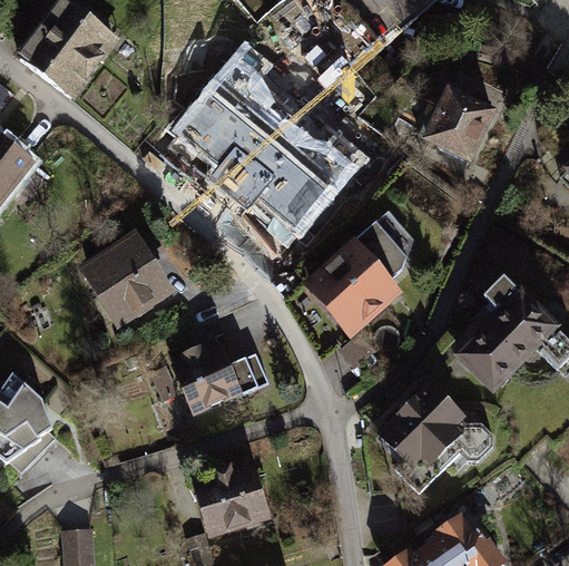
[(119,38),(67,0),(58,0),(22,50),(80,93),(119,38)]
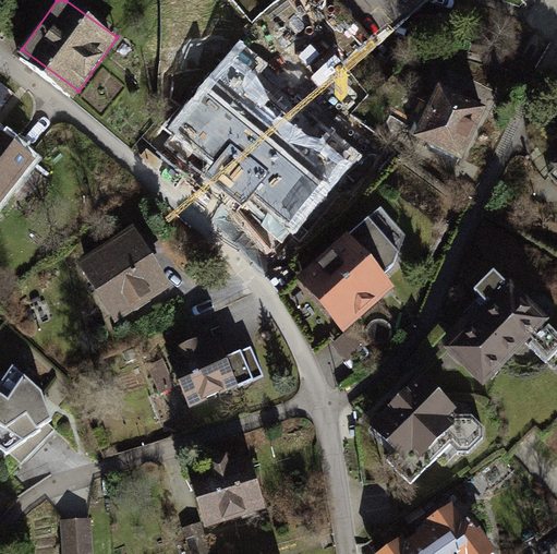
[(344,0),(377,36),(418,0),(344,0)]
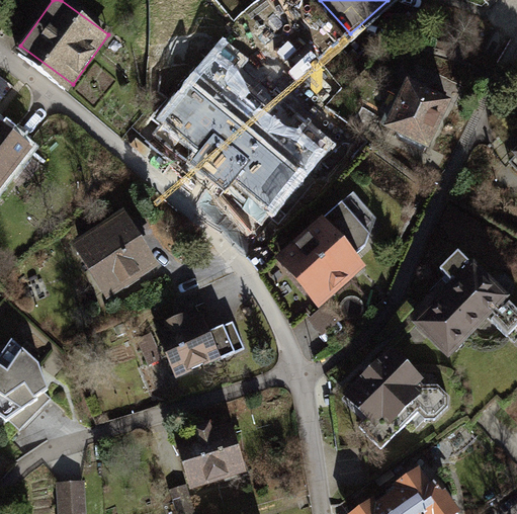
[(454,98),(408,76),(384,124),(431,147),(454,98)]
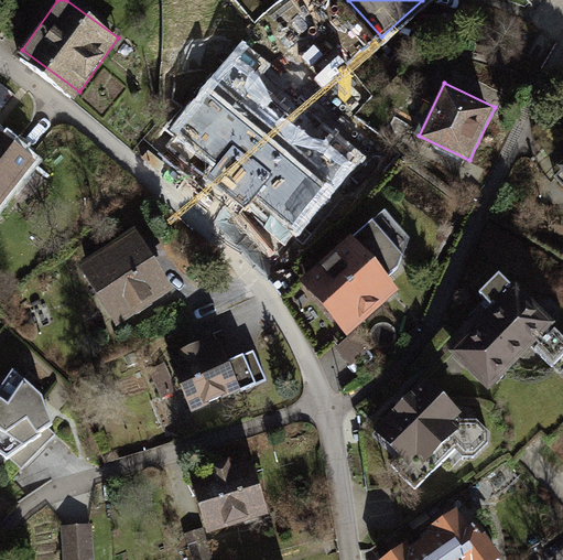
[(0,205),(34,163),(0,136),(0,205)]
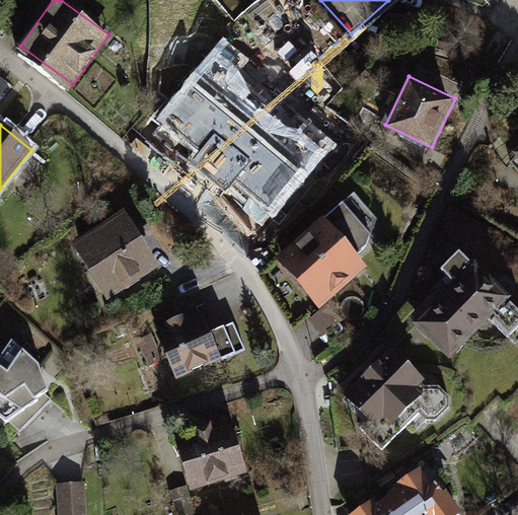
[(107,298),(161,266),(126,209),(73,241),(107,298)]
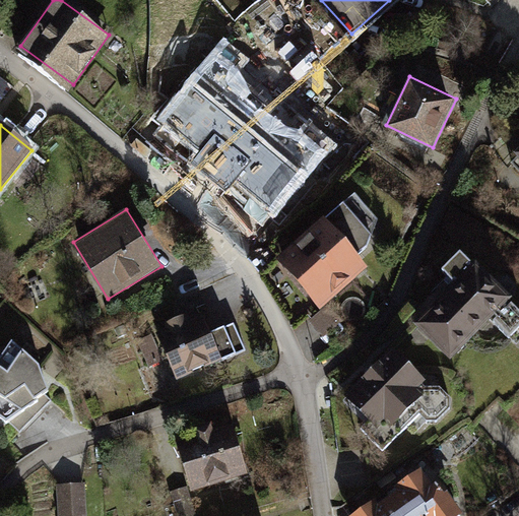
[(325,216),(276,256),(320,308),(369,266),(325,216)]
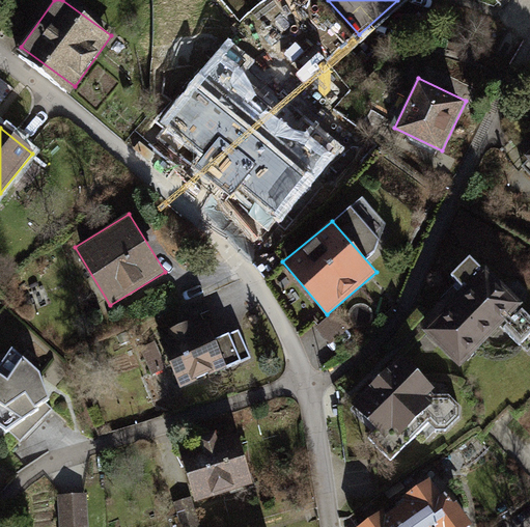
[(529,331),(529,311),(486,269),(423,330),(462,368),(505,325),(521,340),(529,331)]
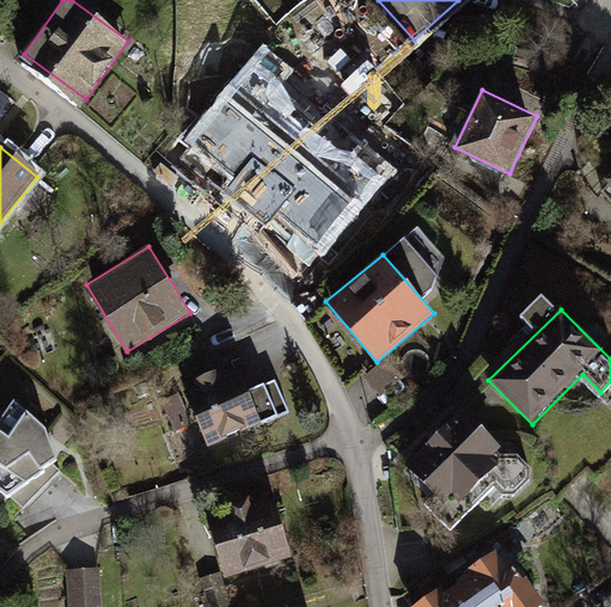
[(195,385),(183,390),(206,443),(260,422),(237,367),(221,373),(219,368),(193,379),(195,385)]
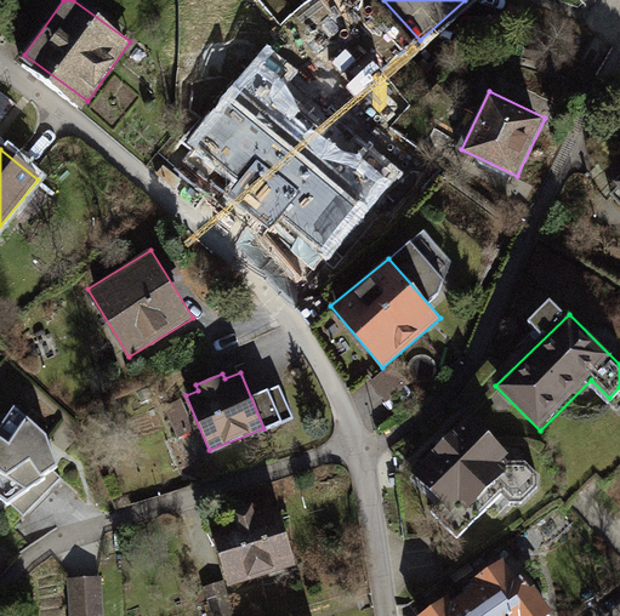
[(13,406),(0,425),(0,496),(6,501),(57,465),(44,434),(13,406)]
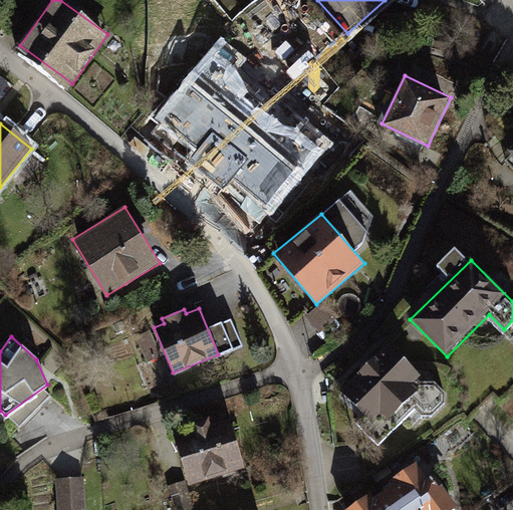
[(375,443),(431,392),(387,344),(331,395),(375,443)]
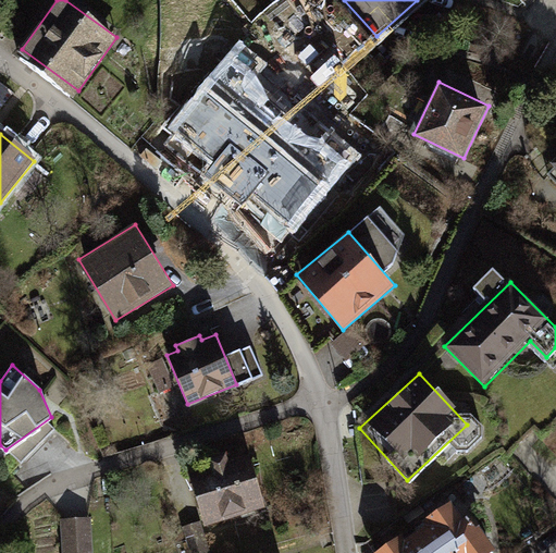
[(222,552),(217,533),(270,519),(254,457),(192,474),(205,520),(182,526),(188,552),(222,552)]
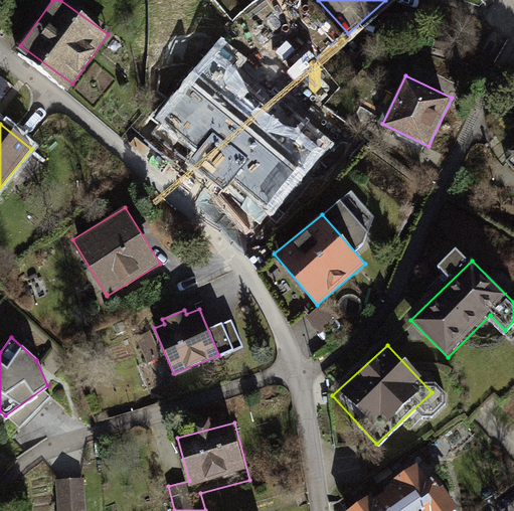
[(455,510),(424,467),(361,510),(455,510)]
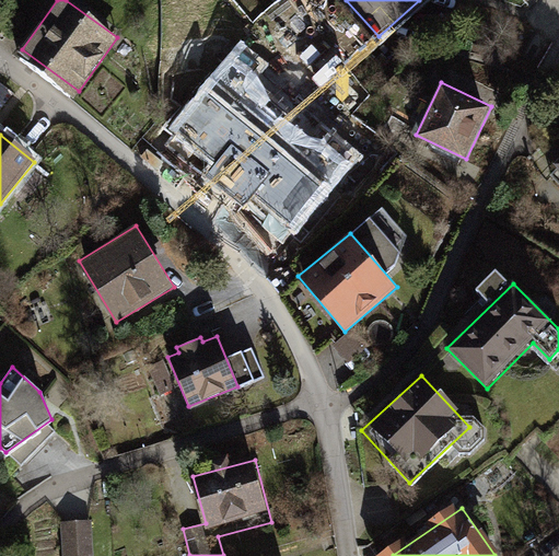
[(91,555),(90,518),(60,519),(61,555),(91,555)]
